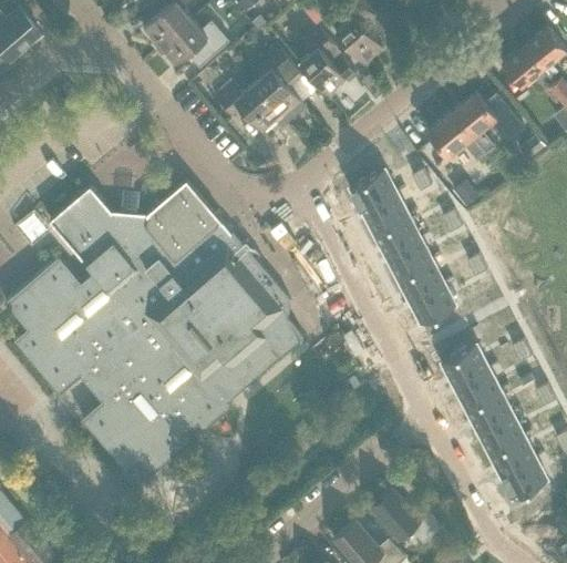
[(151,43),(156,50),(191,20),(182,10),(193,0),(192,0),(156,0),(155,1),(155,2),(157,0),(161,0),(167,8),(142,29),(154,42),(151,43)]
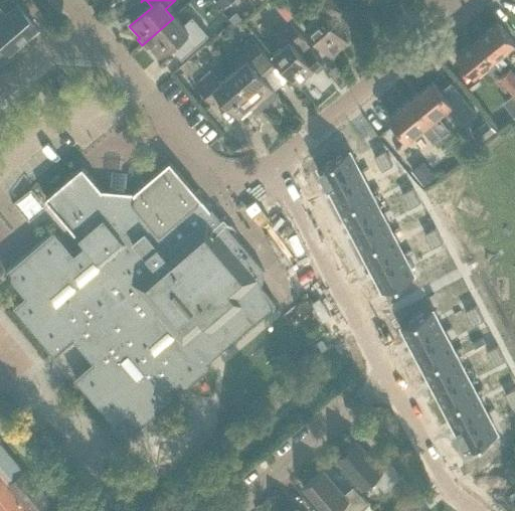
[(220,0),(220,1),(226,8),(235,0),(252,0),(254,2),(255,0),(220,0)]
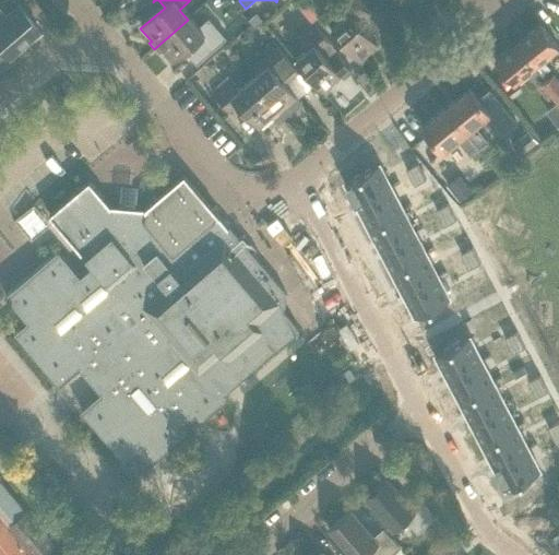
[(365,15),(368,20),(369,19),(352,0),(345,0),(332,12),(342,23),(331,32),(360,67),(367,61),(365,58),(377,47),(356,23),(365,15)]
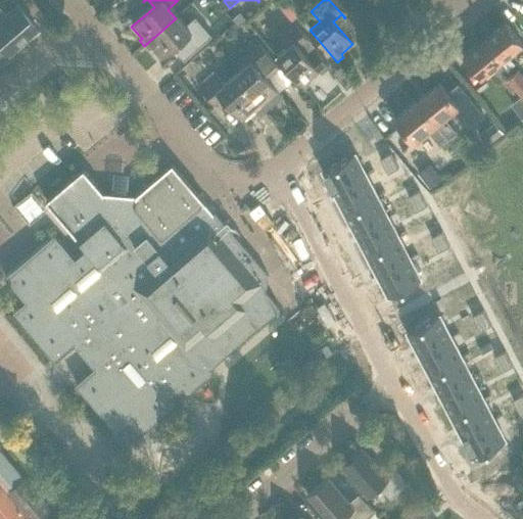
[(0,49),(6,57),(36,32),(15,7),(3,17),(0,14),(0,49)]
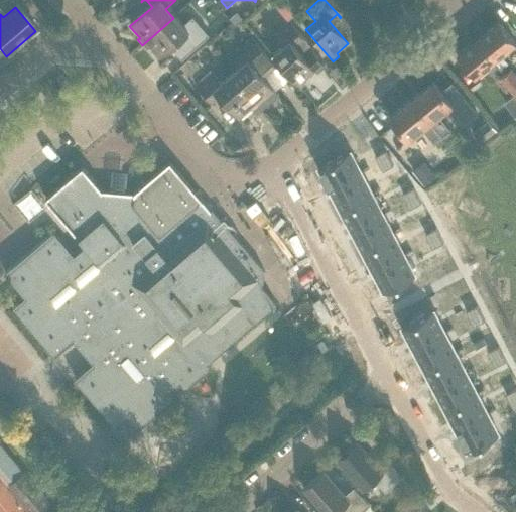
[(182,28),(173,18),(142,45),(147,50),(149,48),(159,60),(181,41),(188,49),(185,52),(185,53),(206,35),(191,19),(182,28)]
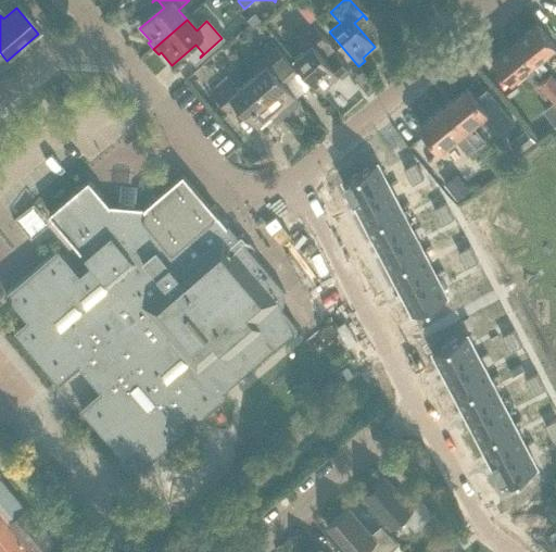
[(341,80),(350,75),(330,50),(331,50),(312,27),(294,44),(304,53),(293,63),(323,97),(329,91),(327,89),(339,78),(341,80)]
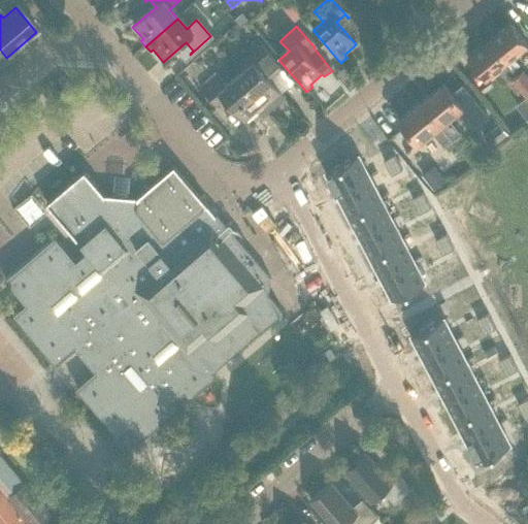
[(512,73),(519,68),(513,61),(527,48),(509,26),(488,43),(506,66),(505,66),(512,73)]
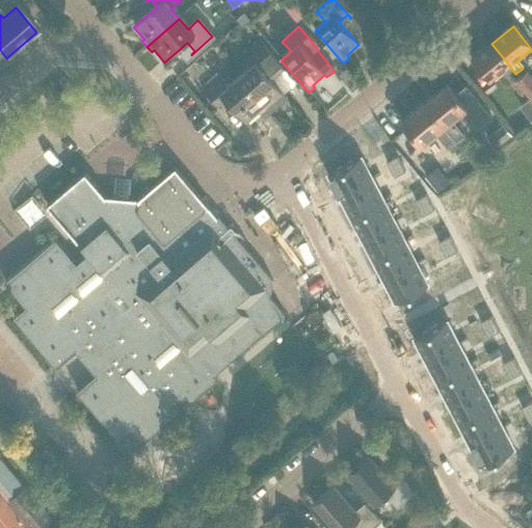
[(488,84),(509,67),(510,67),(491,44),(470,61),(488,84)]
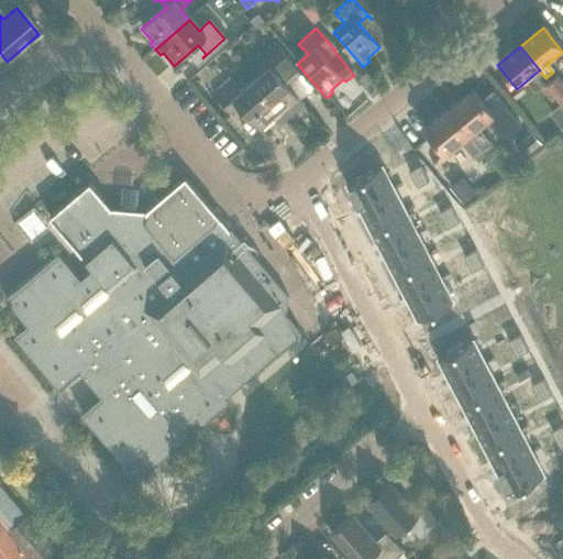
[(252,64),(262,75),(251,84),(280,118),(287,113),(285,111),(297,99),(288,88),(297,80),(271,48),(252,64)]
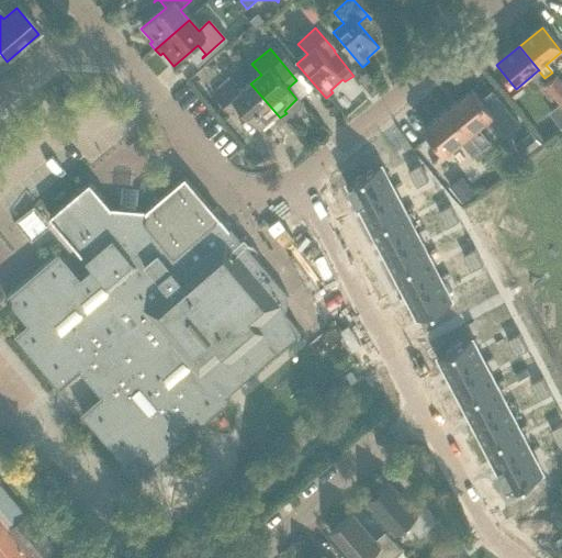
[(561,87),(555,79),(544,88),(553,99),(561,91),(561,87)]
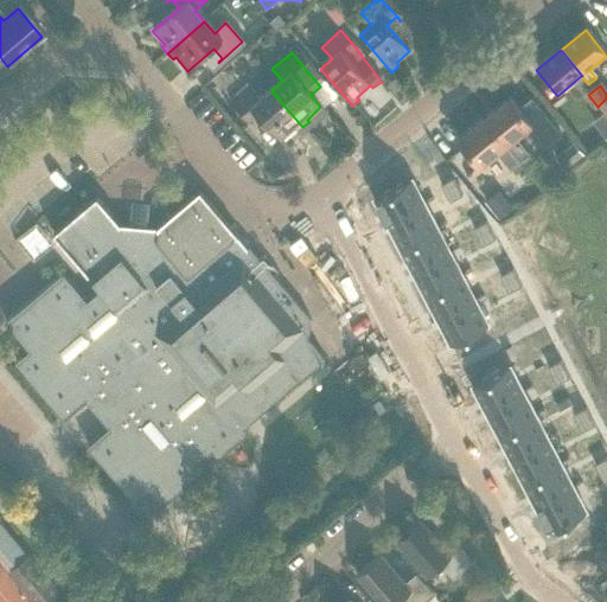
[(296,133),(302,127),(270,90),(260,100),(249,88),(230,104),(250,128),(251,128),(248,123),(257,115),(280,142),(294,130),(296,133)]
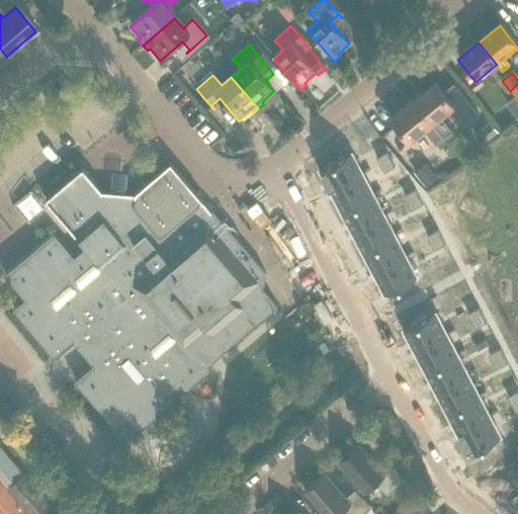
[(442,95),(434,85),(412,102),(431,125),(438,119),(450,110),(464,127),(478,117),(452,87),(442,95)]
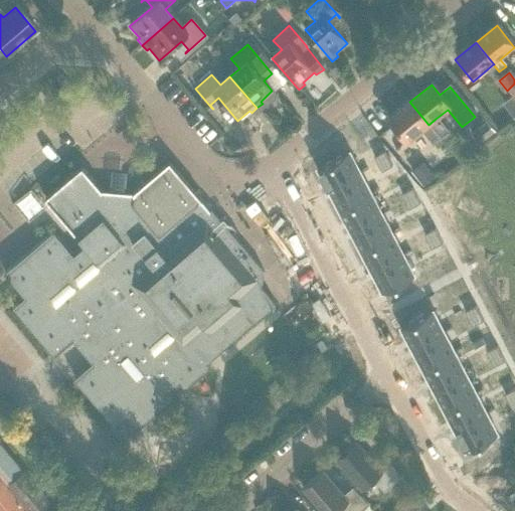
[(436,119),(428,125),(409,102),(388,120),(406,143),(420,131),(433,145),(448,133),(436,119)]
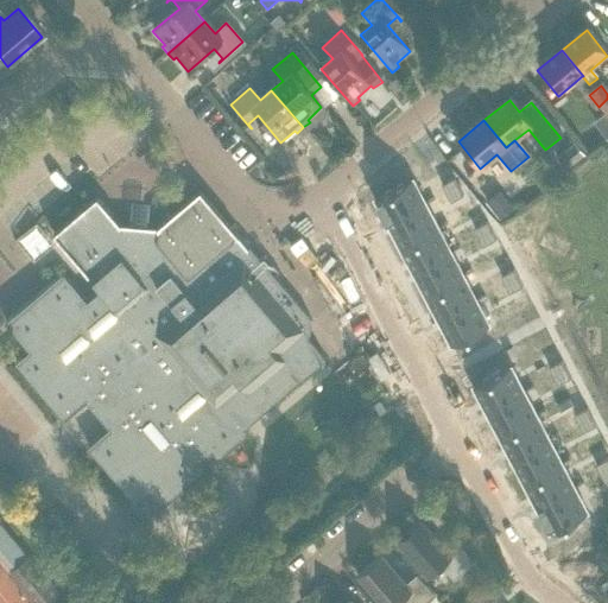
[(584,158),(574,145),(556,160),(567,173),(584,158)]
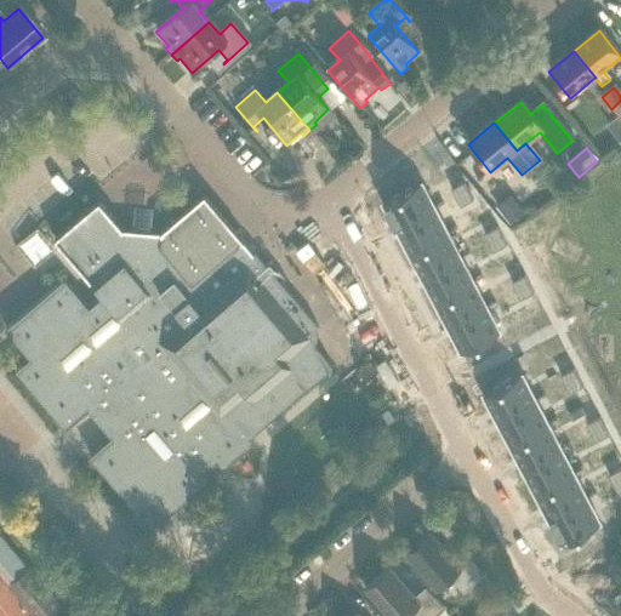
[(467,183),(454,190),(459,199),(472,192),(467,183)]
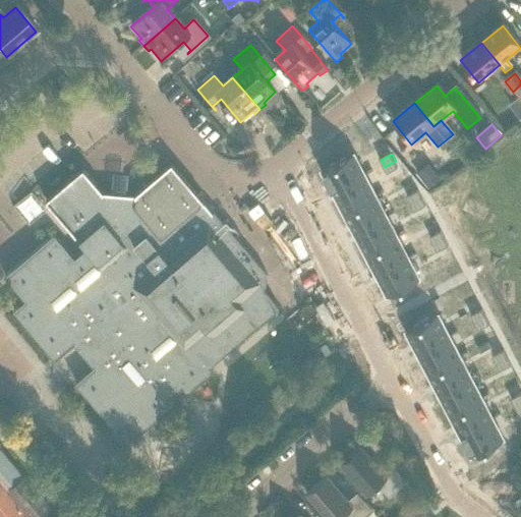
[(364,177),(353,156),(320,173),(331,195),(364,177)]
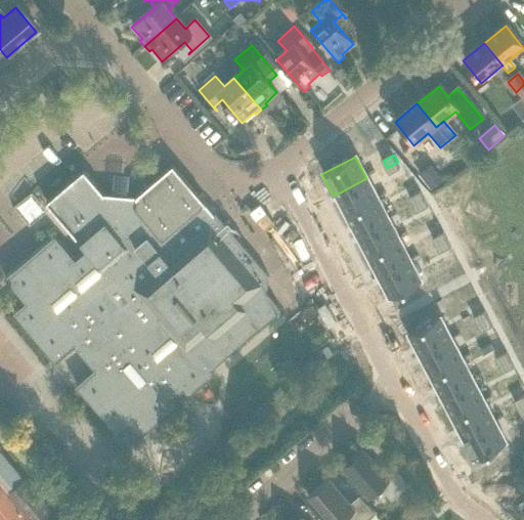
[(402,170),(398,162),(387,168),(391,175),(402,170)]
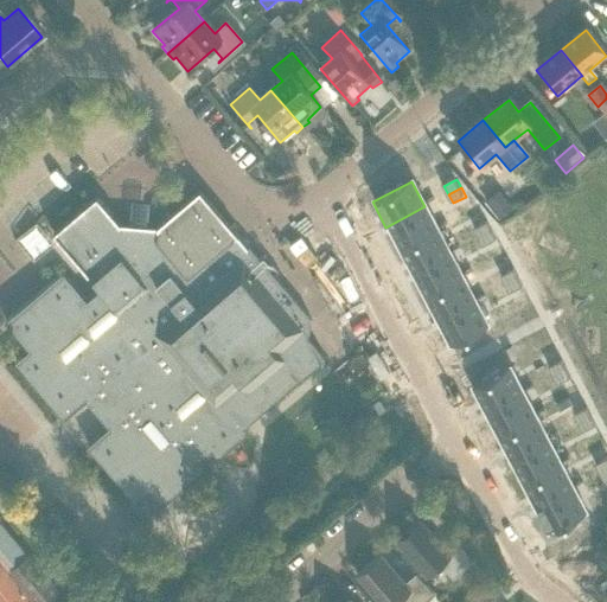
[(483,204),(498,224),(513,211),(497,192),(483,204)]
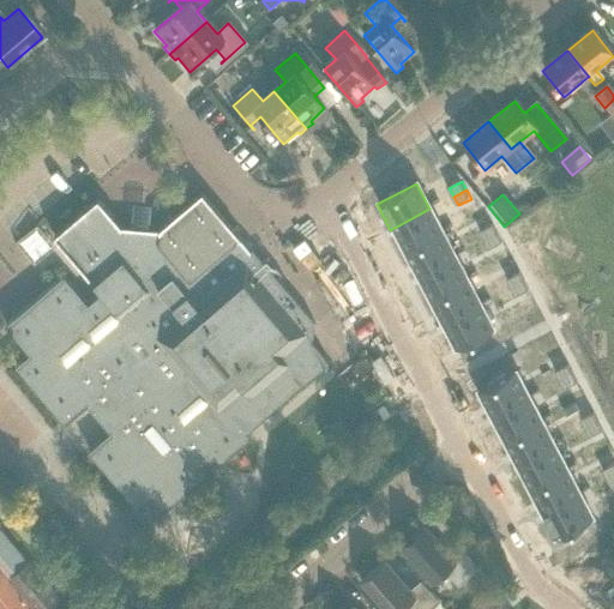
[(5,329),(29,357),(16,369),(65,427),(92,403),(116,430),(88,454),(137,512),(151,500),(163,514),(208,477),(202,470),(215,459),(221,466),(250,441),(246,435),(327,367),(302,338),(314,329),(202,197),(160,233),(120,229),(97,203),(53,240),(101,296),(88,307),(64,279),(5,329)]
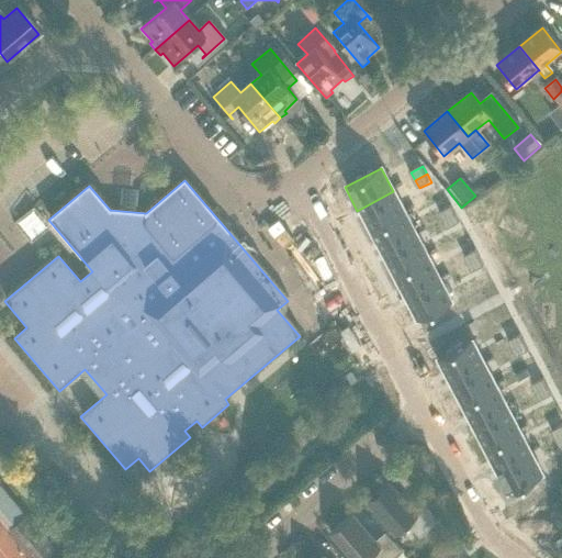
[(405,213),(393,191),(357,211),(369,233),(405,213)]
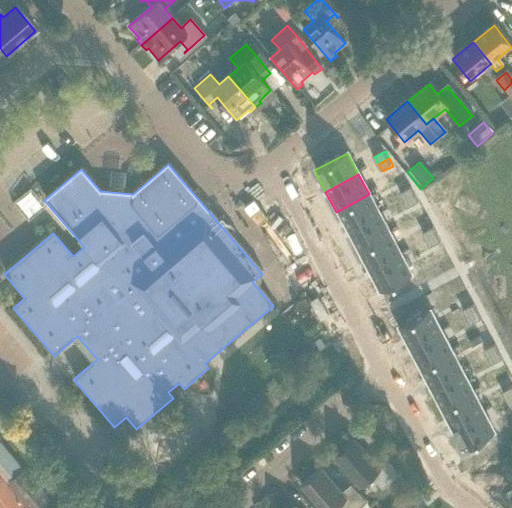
[(414,197),(410,190),(400,195),(403,202),(414,197)]
